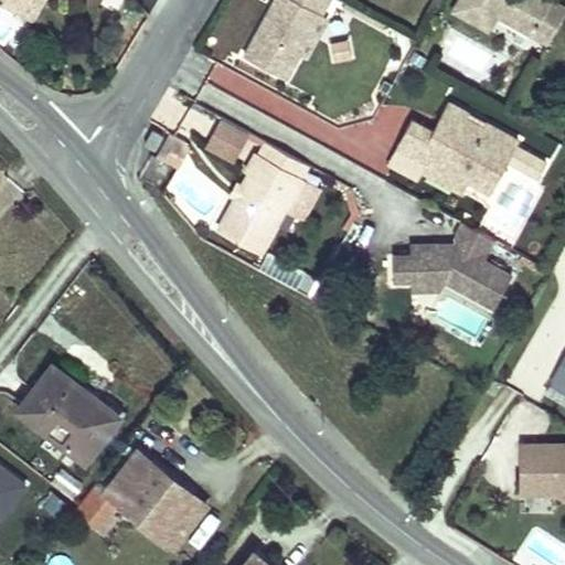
[(30,0),(0,0),(0,1),(22,14),(30,0)]
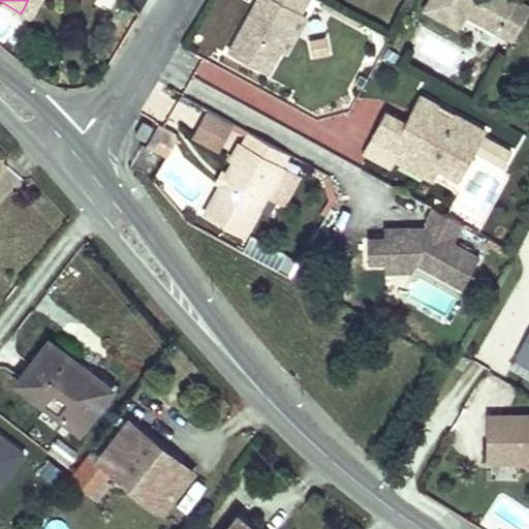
[(28,0),(21,13),(31,19),(40,0),(28,0)]
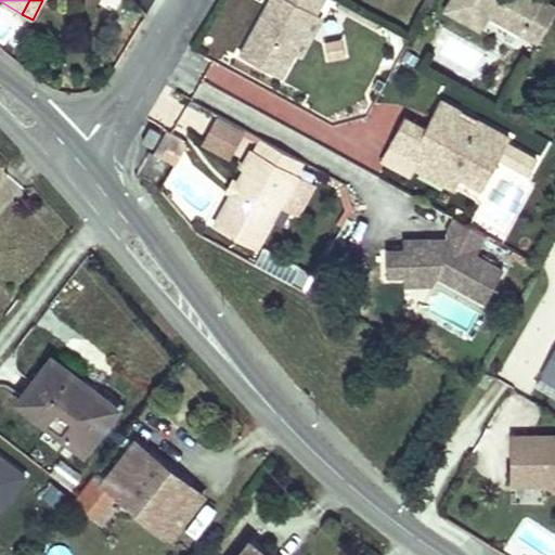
[(321,0),(273,0),(270,9),(275,12),(270,23),(263,20),(244,56),(282,77),(295,51),(314,14),(321,0)]
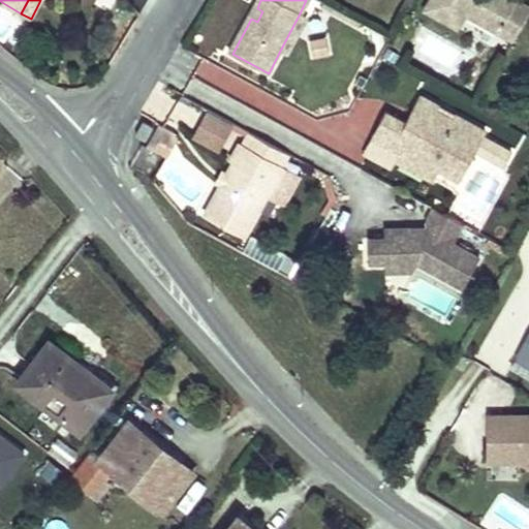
[(514,40),(528,12),(528,6),(517,0),(430,0),(425,10),(458,28),(465,13),(514,40)]
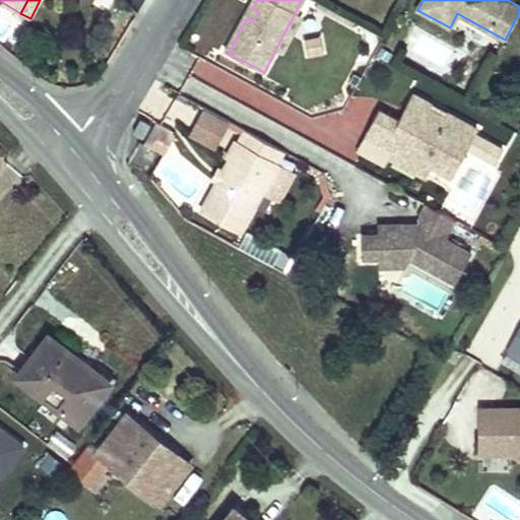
[(258,11),(253,8),(247,18),(253,21),(258,11)]
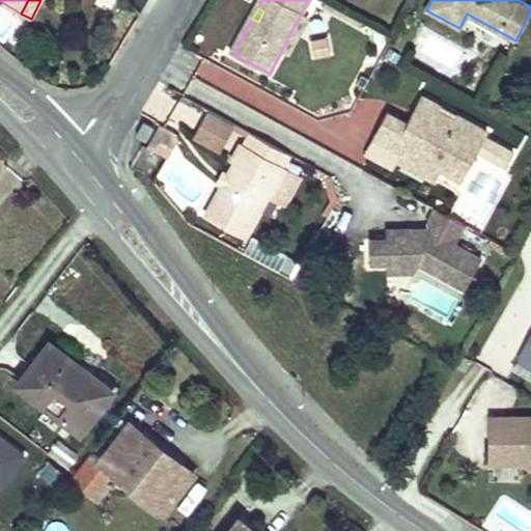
[(289,53),(308,18),(301,14),(282,49),(289,53)]
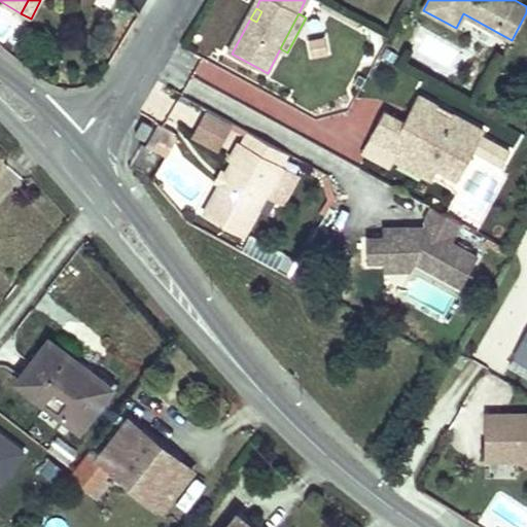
[(325,39),(310,42),(313,58),(328,56),(325,39)]
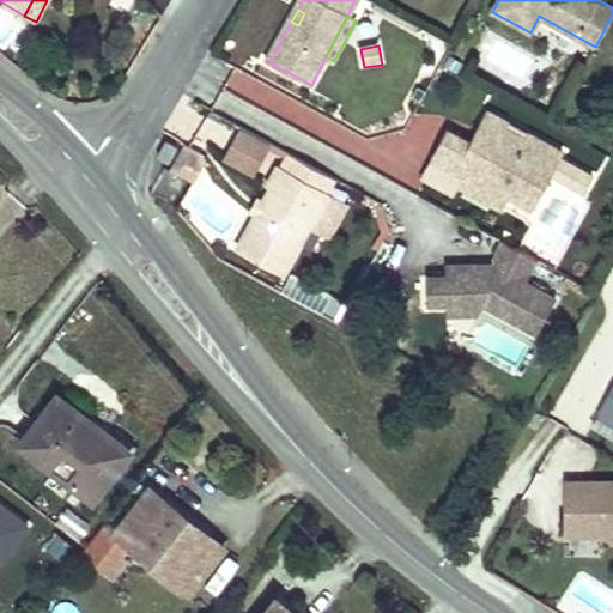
[(462,66),(450,58),(444,67),(456,76),(462,66)]
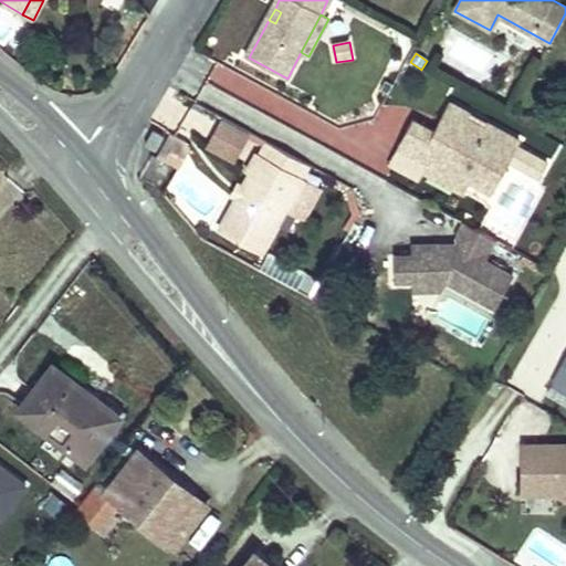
[(469,180),(492,192),(510,160),(517,146),(520,140),(488,122),(484,127),(468,117),(470,113),(450,102),(435,130),(413,119),(398,147),(427,161),(421,170),(461,192),(469,180)]
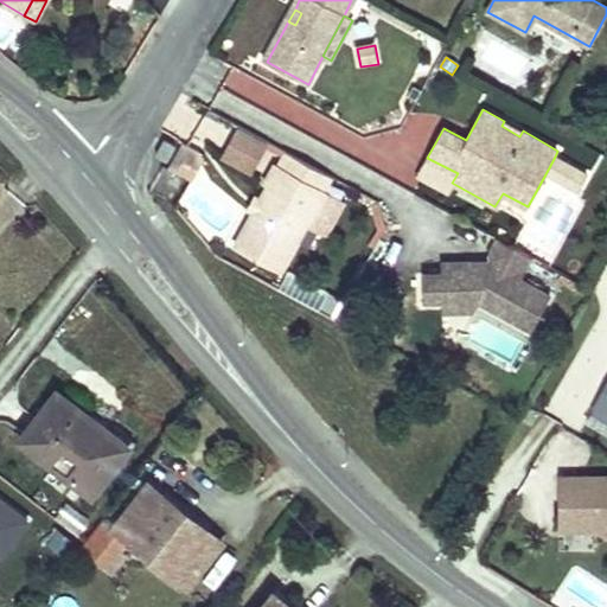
[(248,172),(264,142),(238,128),(222,159),(248,172)]
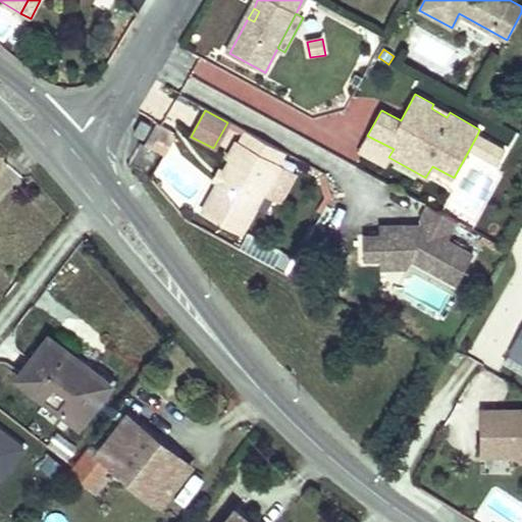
[(142,120),(135,132),(145,137),(151,125),(142,120)]
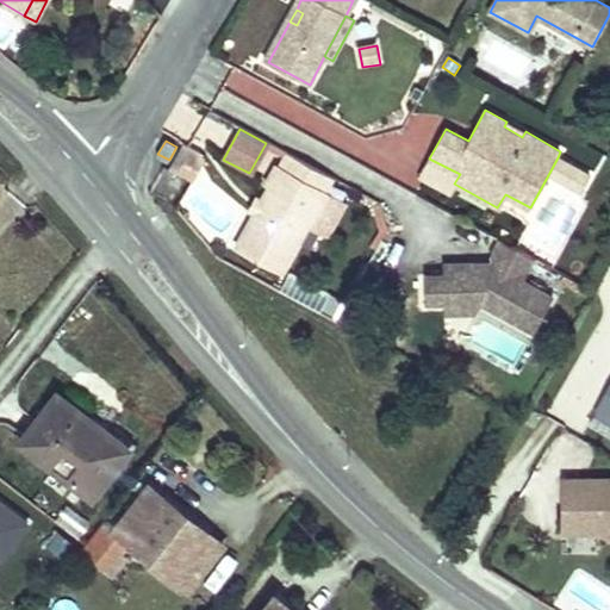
[(324,191),(332,175),(287,151),(236,248),(282,272),(309,222),(324,192),(324,191)]
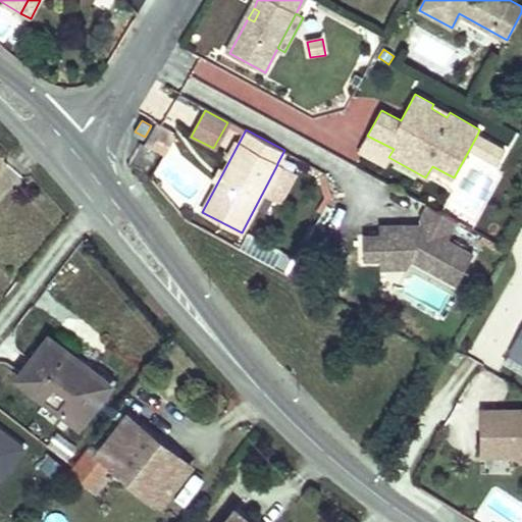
[(171,139),(161,134),(155,145),(165,150),(171,139)]
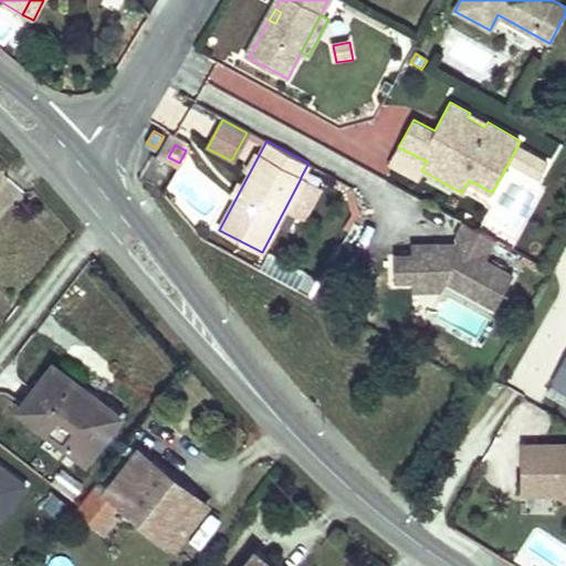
[(547,164),(517,146),(510,160),(541,177),(547,164)]
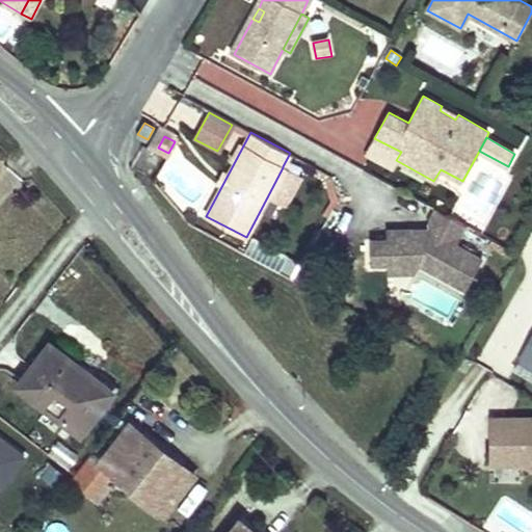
[(401,152),(374,138),(366,152),(393,166),(396,160),(401,152)]
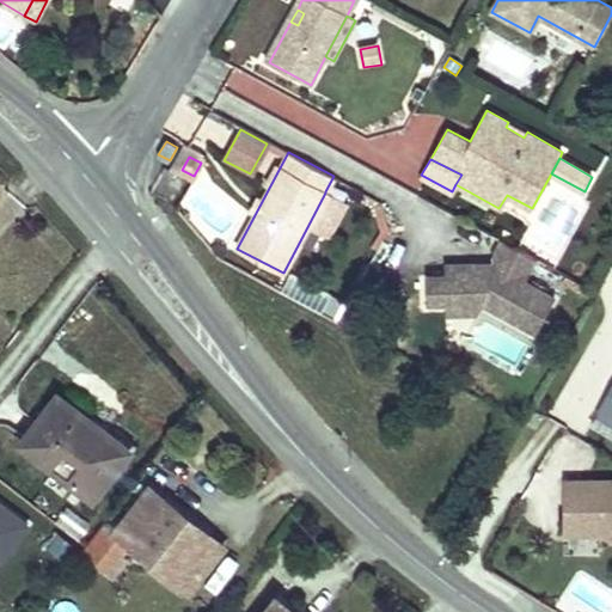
[(346,202),(325,193),(310,222),(329,233),(346,202)]
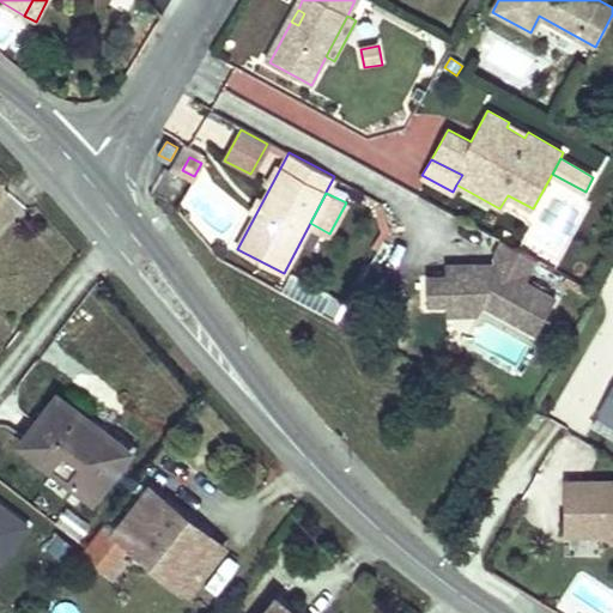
[(448,301),(473,301),(483,305),(536,333),(556,298),(526,281),(536,260),(503,241),(492,260),(495,266),(491,271),(479,271),(479,266),(447,267),(445,277),(428,277),(428,305),(447,305),(448,305),(448,301)]
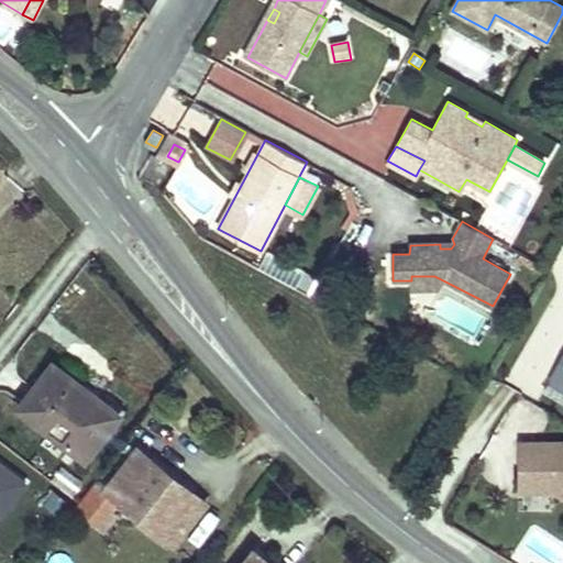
[(261,271),(310,290),(317,274),(267,254),(261,271)]
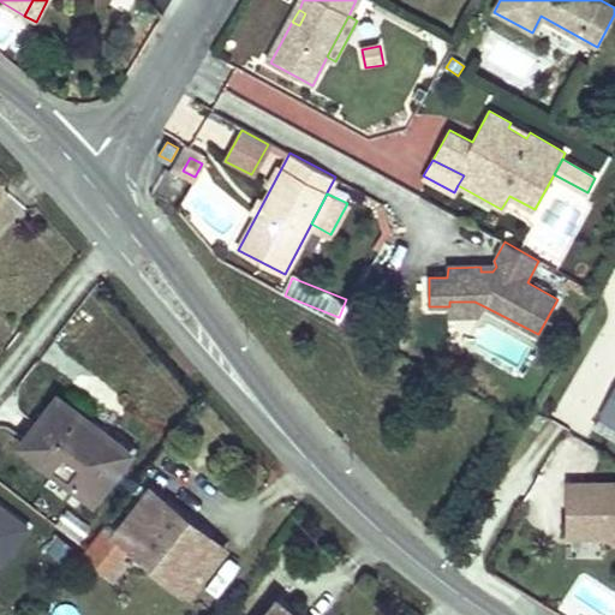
[(475,302),(449,302),(449,306),(448,306),(448,317),(481,316),(484,306),(475,302)]
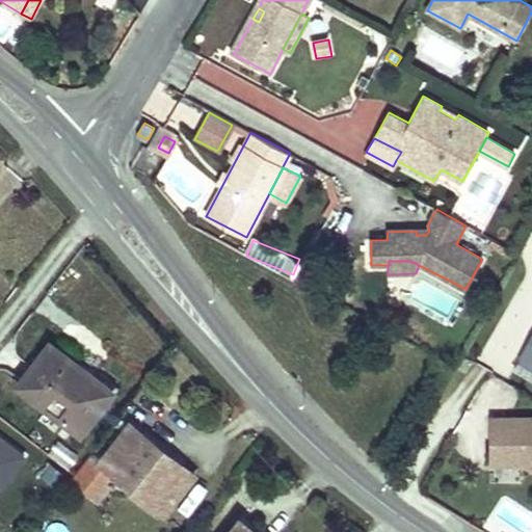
[(531,335),(519,358),(531,366),(531,335)]
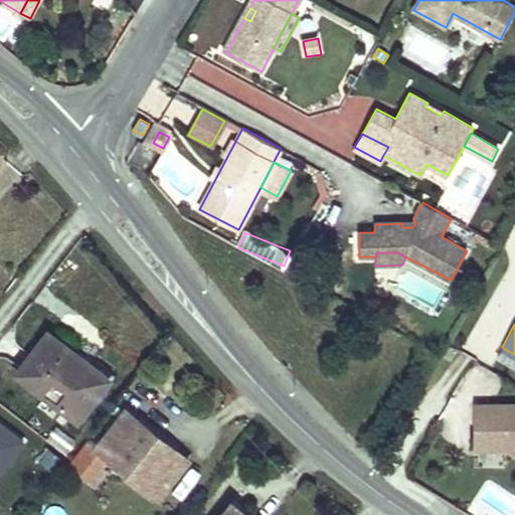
[(105,382),(80,363),(83,358),(48,332),(17,371),(77,418),(105,382)]
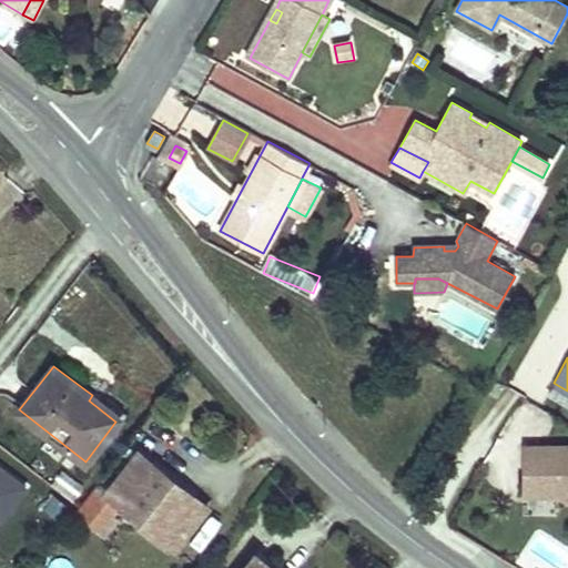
[(120,416),(92,395),(89,401),(115,422),(120,416)]
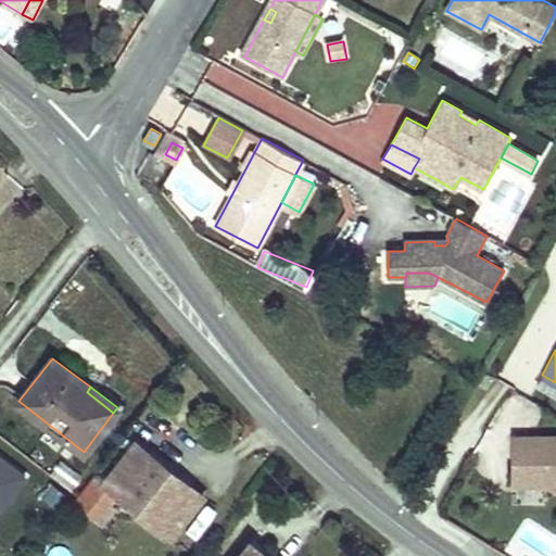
[(512,485),(547,484),(555,489),(555,436),(512,437),(512,485)]
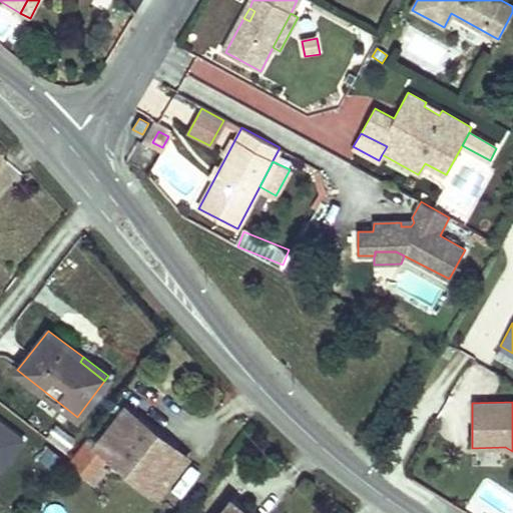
[(184,461),(164,447),(168,442),(138,419),(135,422),(122,413),(96,447),(109,457),(158,495),(184,461)]
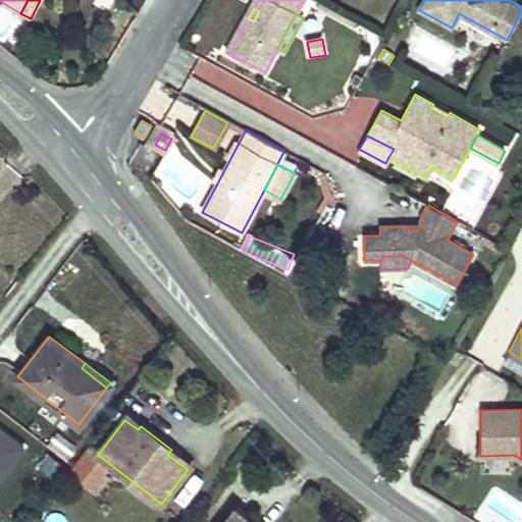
[(0,428),(0,476),(1,478),(24,448),(0,428)]
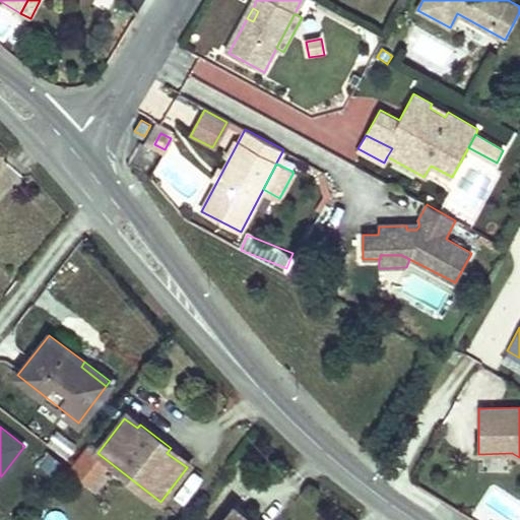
[(91,488),(111,463),(98,453),(87,445),(69,469),(91,488)]
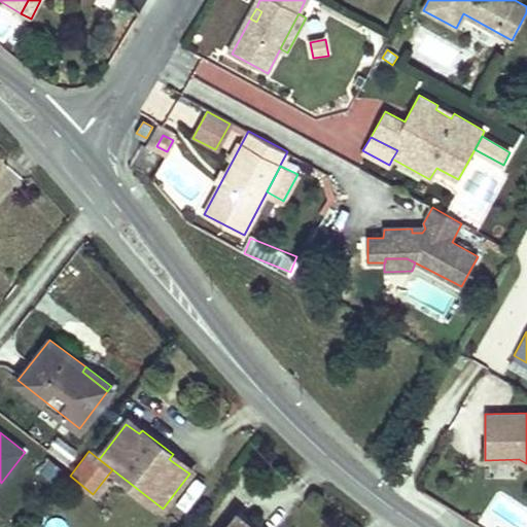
[(194,470),(173,454),(169,459),(189,473),(194,470)]
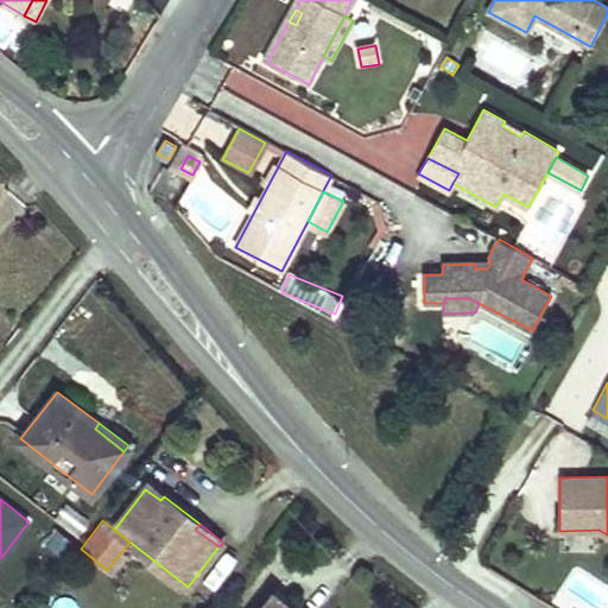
[(292,607),(273,593),(261,607),(292,607)]
